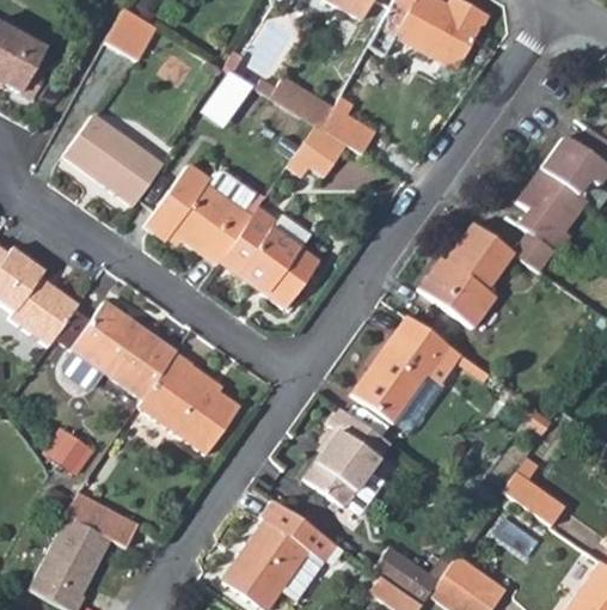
[(329,0),(365,19),(374,0),(329,0)]
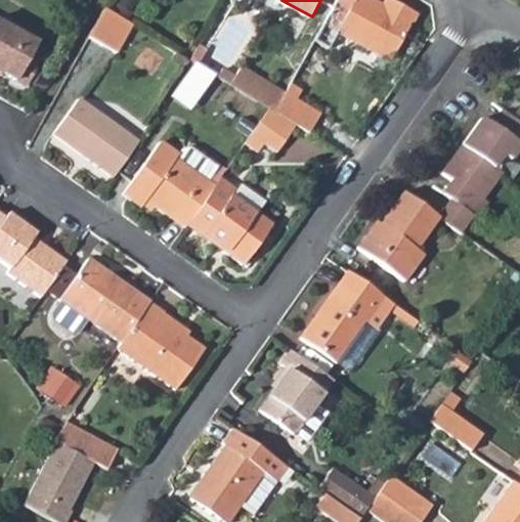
[(338,0),(335,6),(326,20),(394,58),(420,12),(401,1),(395,11),(384,4),(376,0),(338,0)]
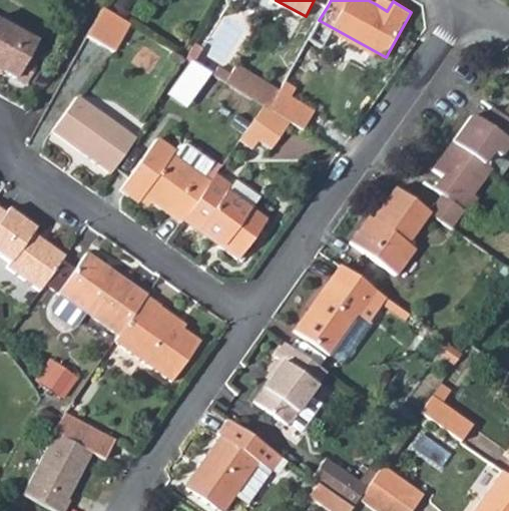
[(378,0),(376,4),(387,11),(393,1),(391,0),(378,0)]
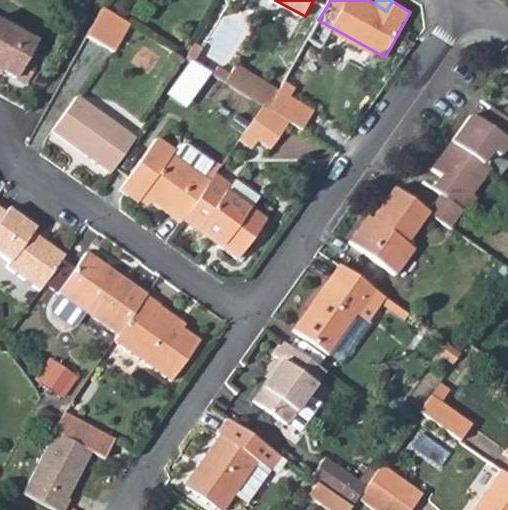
[(105,5),(90,33),(116,50),(133,23),(105,5)]
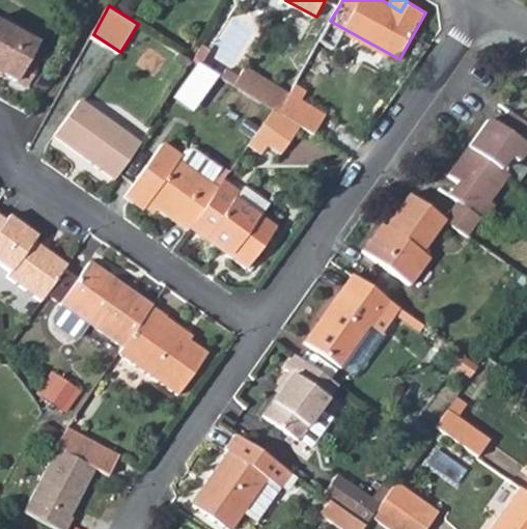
[(0,22),(0,68),(5,73),(31,86),(42,66),(29,60),(39,43),(0,22)]
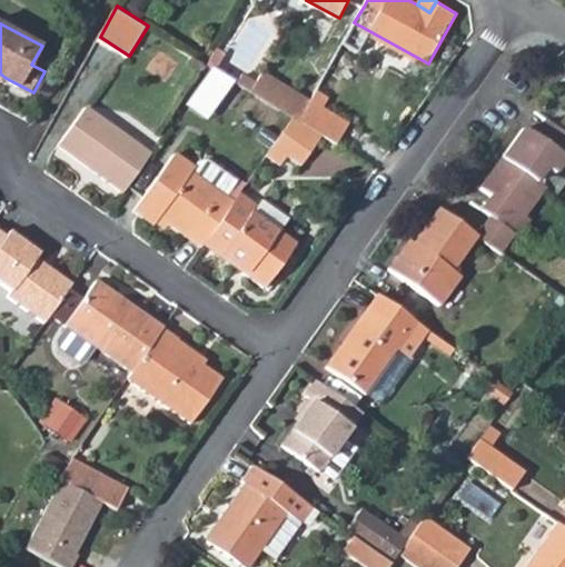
[(264,71),(263,73),(296,95),(297,92),(264,71)]
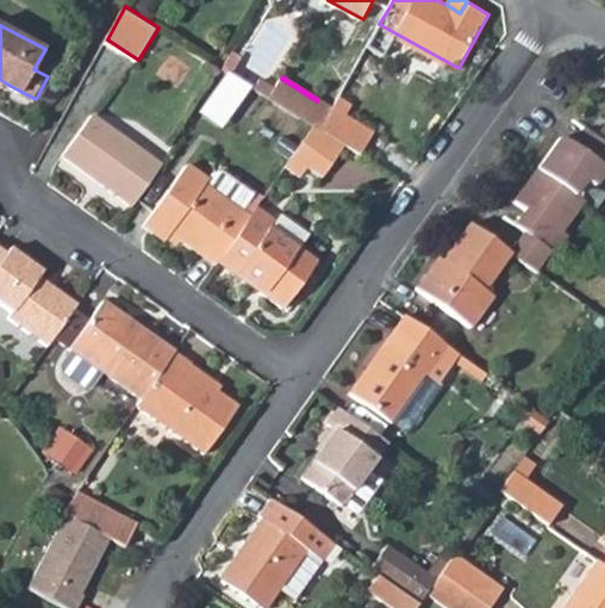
[(281,79),(270,97),(306,119),(317,101),(281,79)]
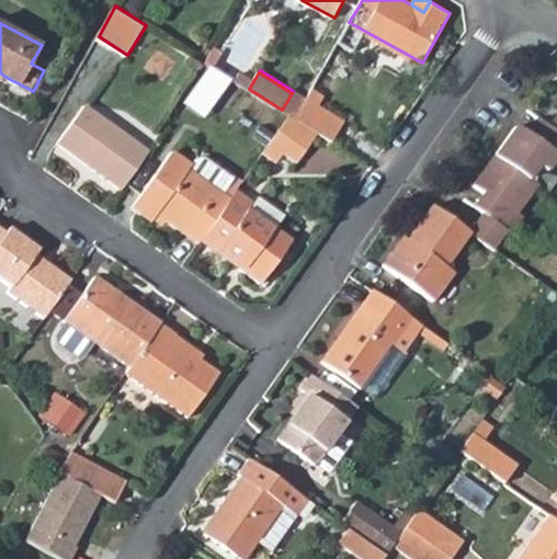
[(314,88),(308,98),(322,106),(329,97),(314,88)]
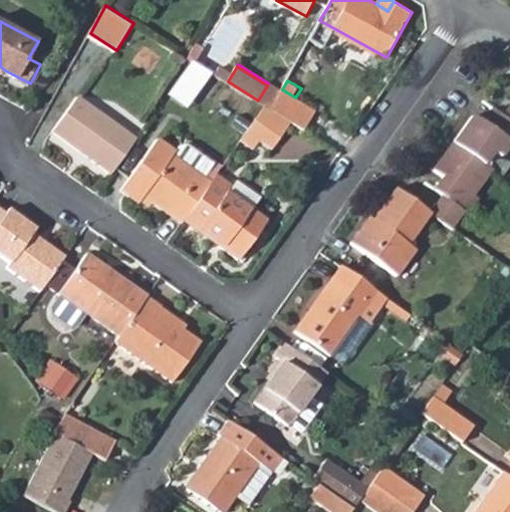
[(267,85),(258,100),(266,105),(271,108),(281,91),(268,83),(267,85)]
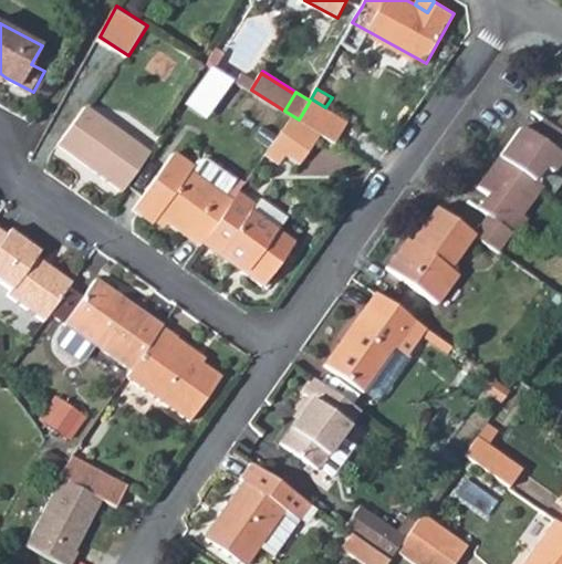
[(325,107),(311,98),(310,101),(299,119),(322,134),(336,143),(350,122),(325,107)]
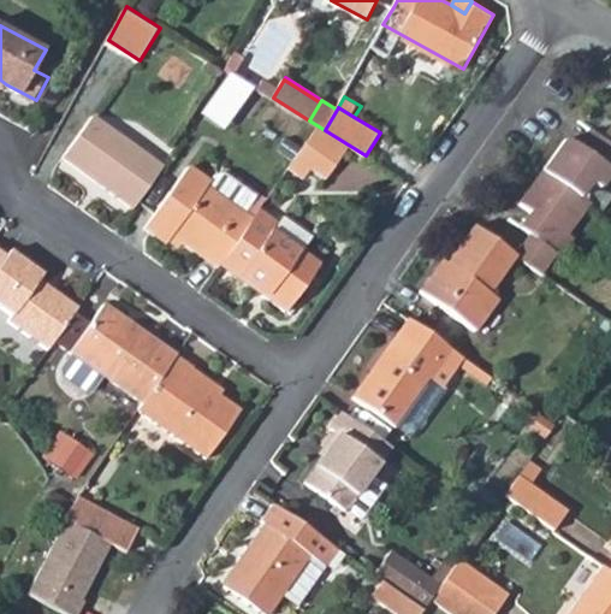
[(66,155),(137,207),(167,165),(95,114),(66,155)]
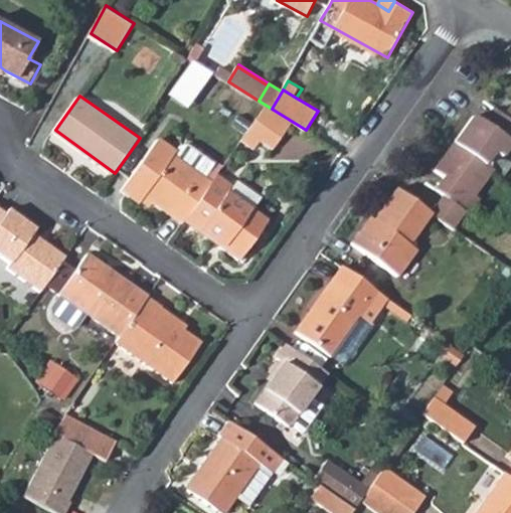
[(267,106),(248,132),(261,140),(275,148),(293,122),(272,109),(267,106)]
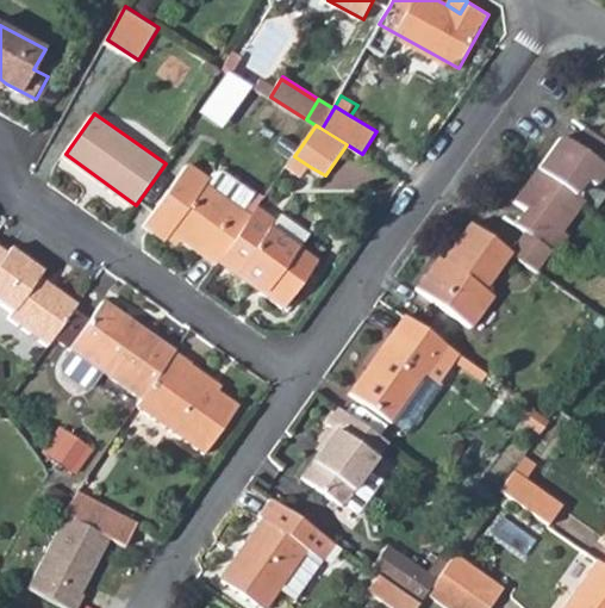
[(592,130),(580,147),(585,152),(599,135),(592,130)]
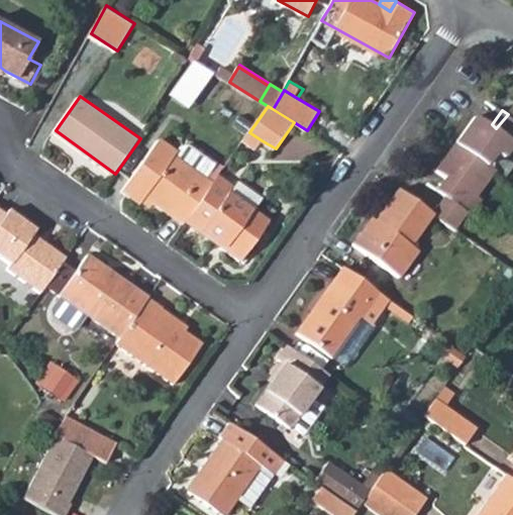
[(450,177),(439,191),(446,196),(467,210),(471,213),(481,200),(477,196),(497,170),(490,165),(499,151),(506,158),(512,150),(512,115),(511,117),(508,114),(496,128),(492,124),(482,117),(440,170),(450,177)]
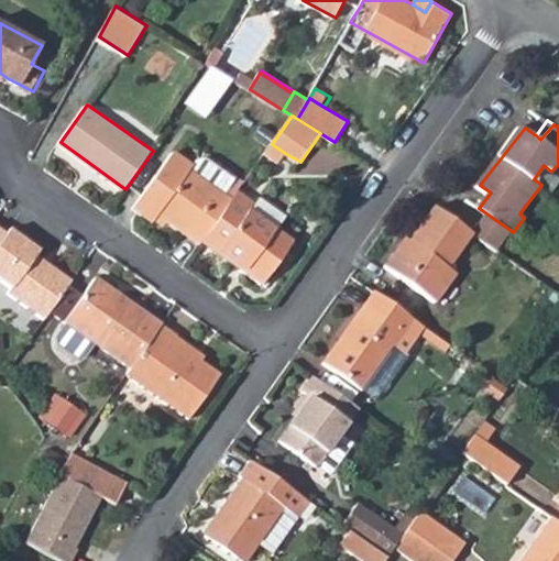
[(272,144),(265,153),(280,162),(285,153),(272,144)]
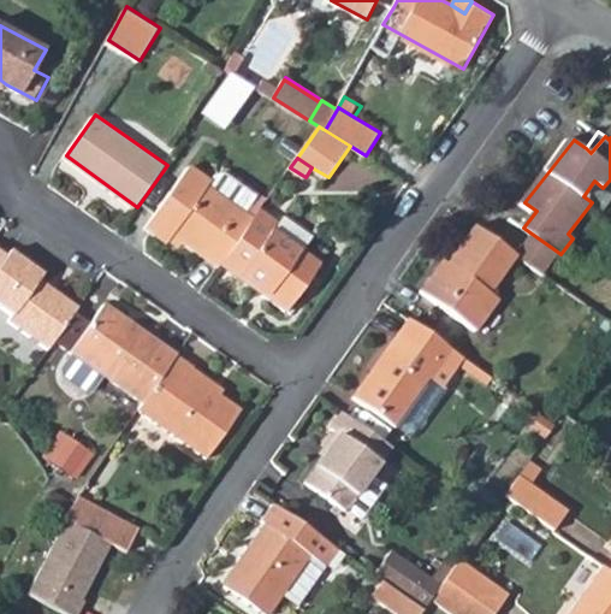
[(191,166),(148,226),(167,241),(167,240),(173,234),(183,240),(219,265),(223,261),(254,217),(260,207),(266,200),(257,195),(247,212),(208,186),(212,179),(191,166)]
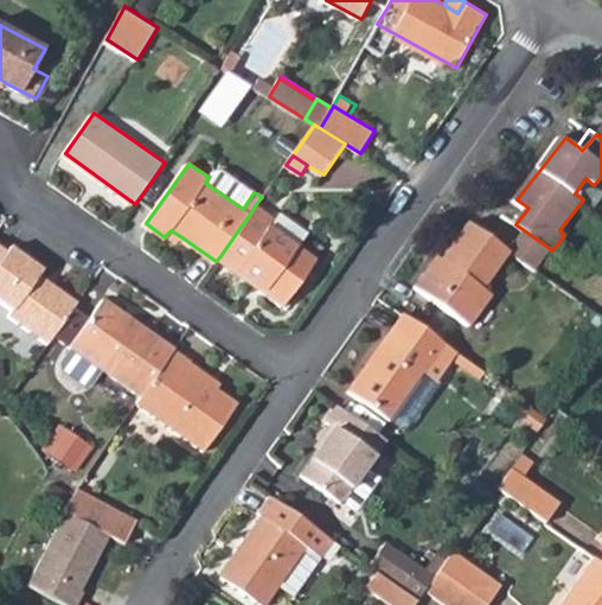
[(209,177),(205,183),(243,209),(254,192),(222,170),(213,171),(209,177)]
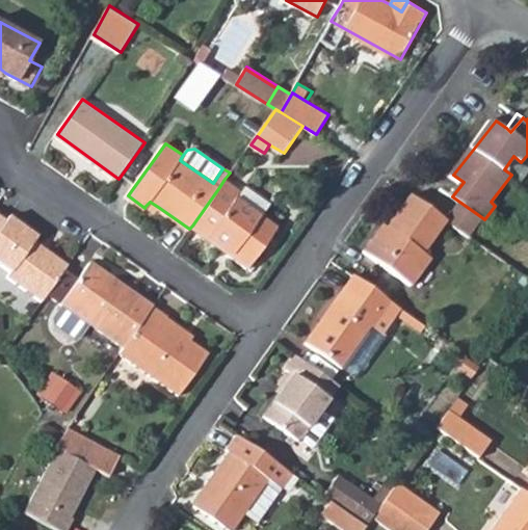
[(233,169),(226,164),(222,168),(230,173),(233,169)]
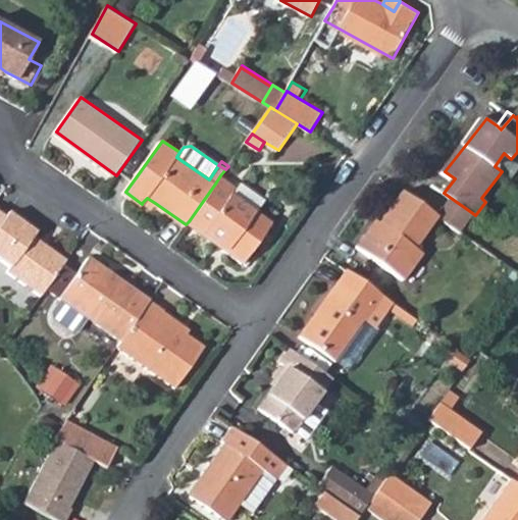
[(215,184),(189,221),(228,249),(228,251),(245,263),(272,222),(232,195),(238,188),(220,175),(215,184)]
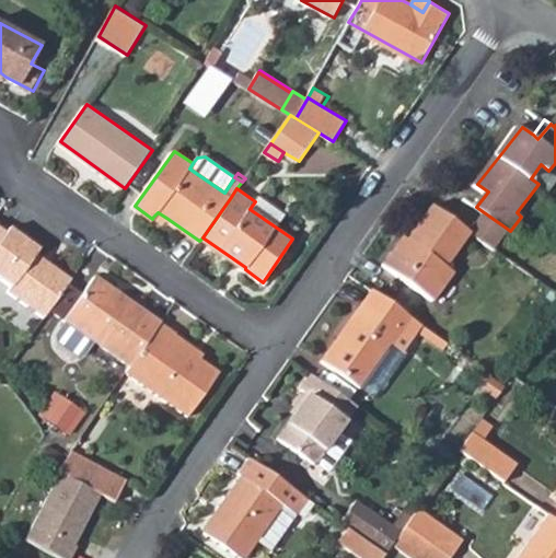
[(473,231),(432,202),(409,235),(405,233),(383,262),(436,300),(456,270),(449,265),(473,231)]
